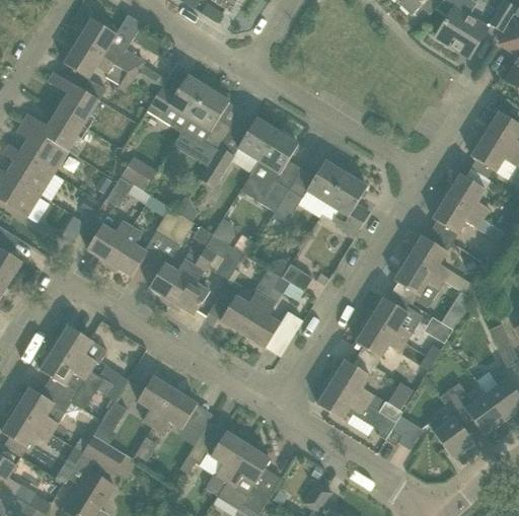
[(212,0),(226,8),(231,0),(234,0),(241,4),(243,0),(212,0)]
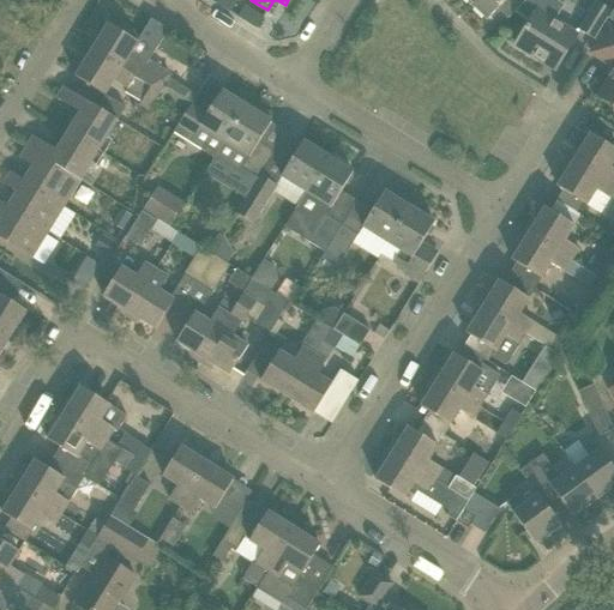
[(470,0),(487,16),(497,6),(503,0),(470,0)]
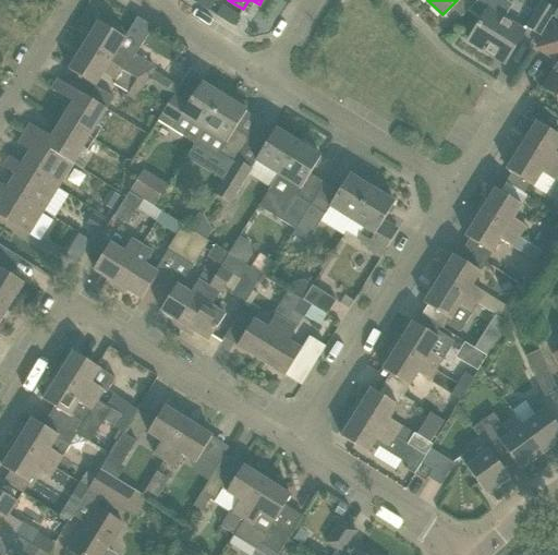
[(468,38),(505,61),(524,28),(504,15),(511,3),(506,0),(474,0),(461,14),(466,9),(481,17),(468,38)]
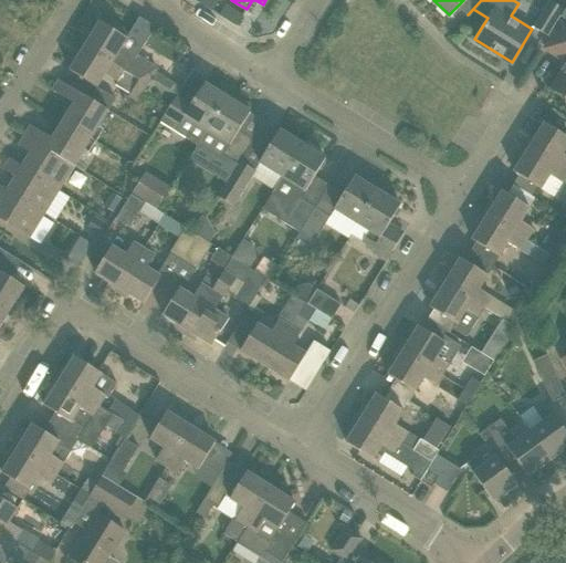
[(533,24),(547,33),(564,8),(552,0),(547,0),(533,24)]
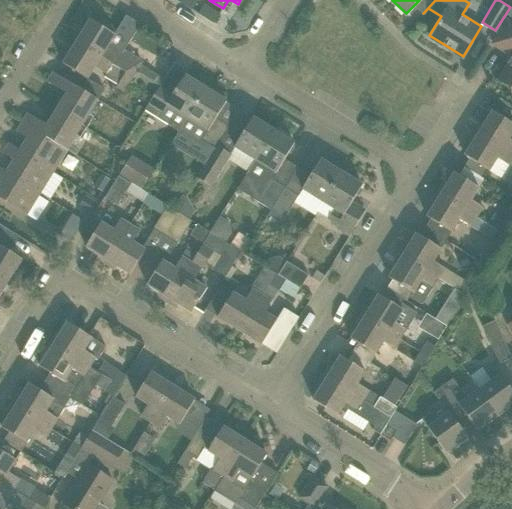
[(219,12),(204,3),(198,11),(213,21),(219,12)]
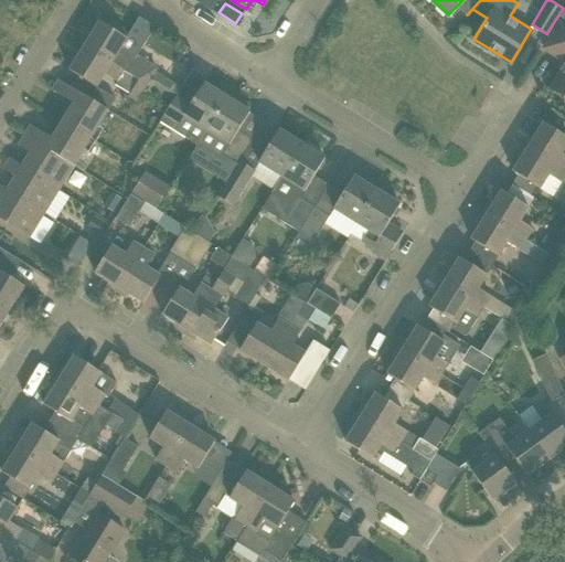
[(99,20),(84,44),(147,83),(156,69),(157,67),(137,54),(129,50),(137,38),(128,32),(126,36),(99,20)]
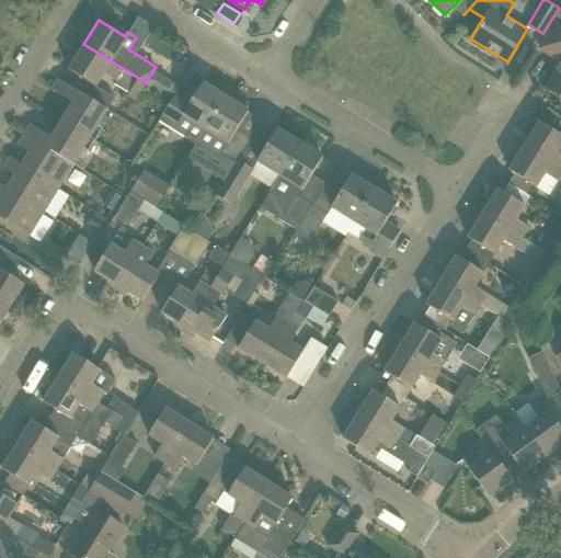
[(560,61),(546,86),(560,94),(560,24),(556,21),(540,46),(560,58),(560,61)]
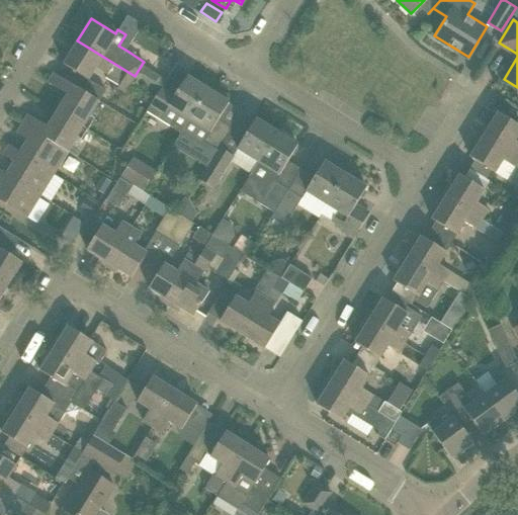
[(117,86),(125,91),(135,77),(135,76),(77,40),(64,63),(88,78),(96,66),(107,73),(106,75),(119,83),(117,86)]
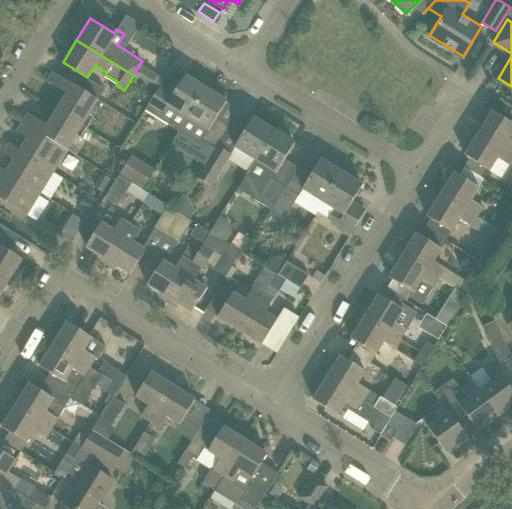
[(141,62),(133,75),(155,89),(163,76),(141,62)]
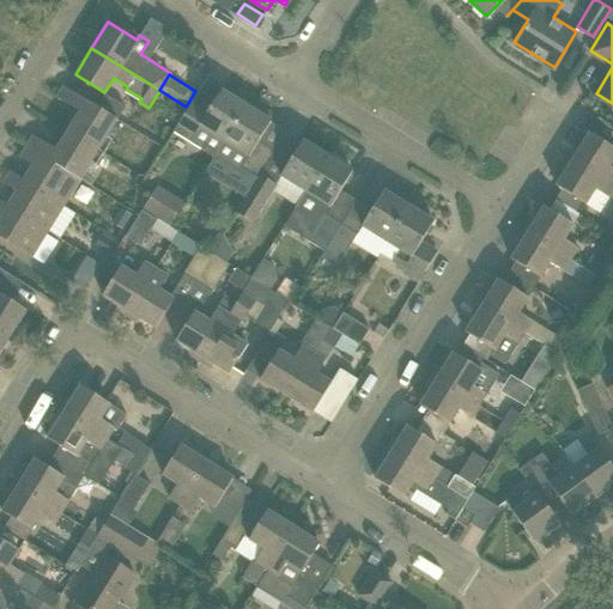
[(116,117),(64,85),(56,96),(79,110),(68,129),(98,147),(116,117)]
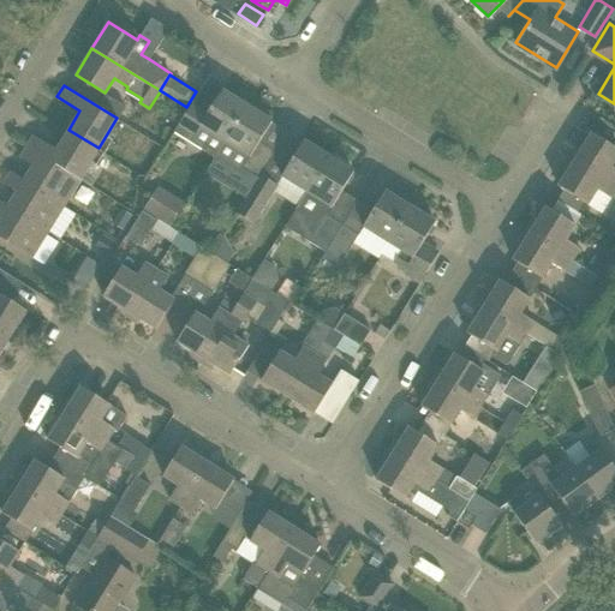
[(190,141),(214,155),(246,103),(221,88),(209,108),(193,99),(177,125),(193,136),(190,141)]
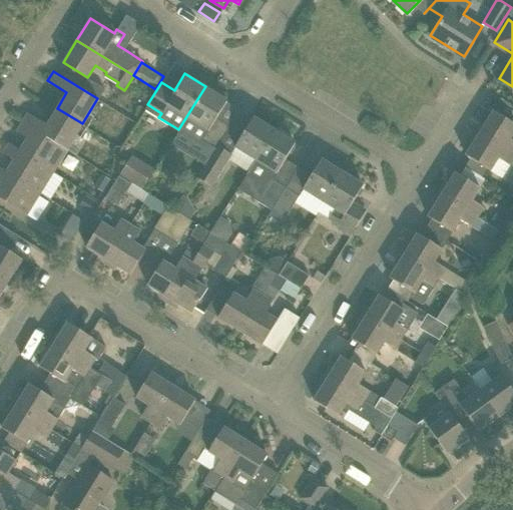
[(201,138),(215,146),(229,124),(216,116),(226,99),(205,86),(178,129),(199,142),(201,138)]
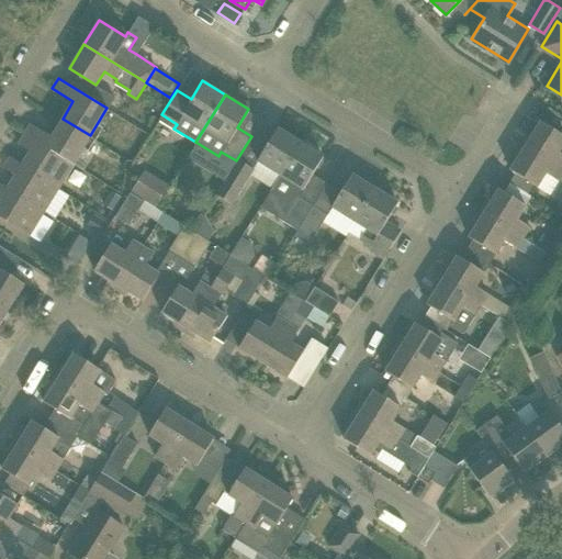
[(24,132),(74,163),(90,135),(63,119),(52,135),(30,122),(24,132)]
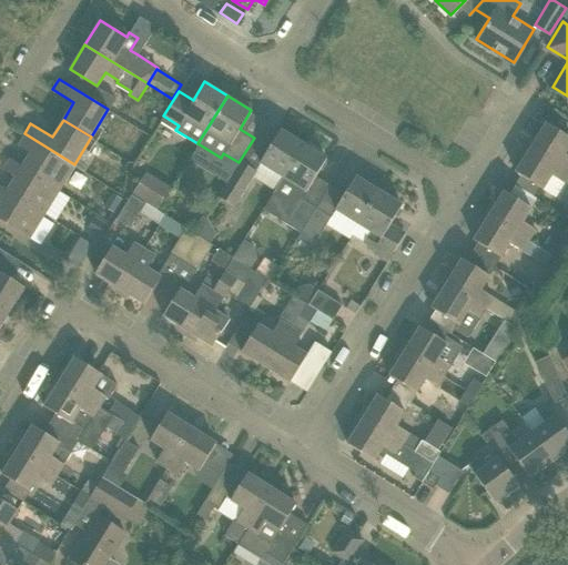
[(530,147),(567,169),(567,153),(565,151),(567,145),(567,135),(546,121),(530,147)]
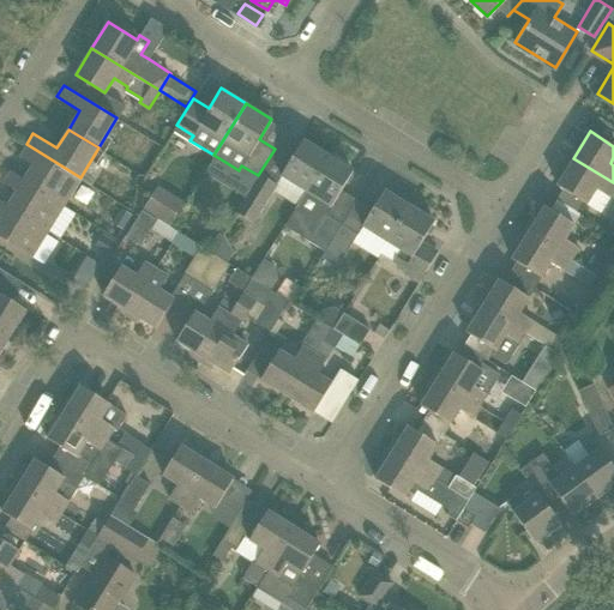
[(236,210),(251,219),(281,173),(306,188),(327,155),(302,139),(290,158),(275,149),(258,175),(236,210)]
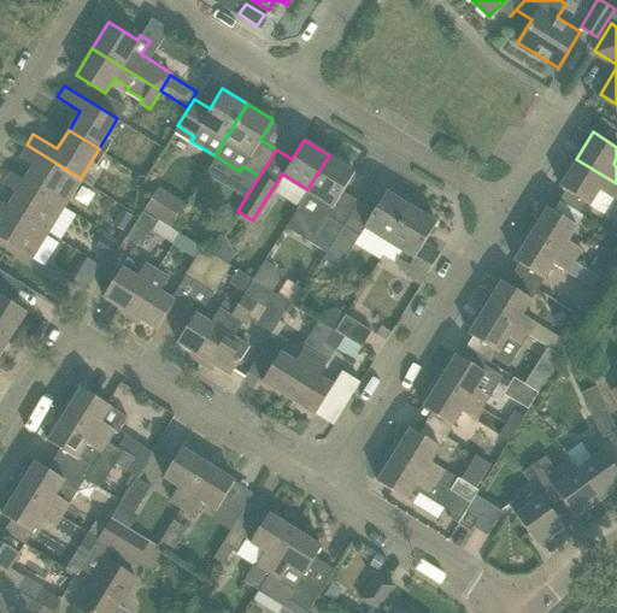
[(24,178),(64,204),(81,178),(27,145),(19,157),(33,164),(24,178)]
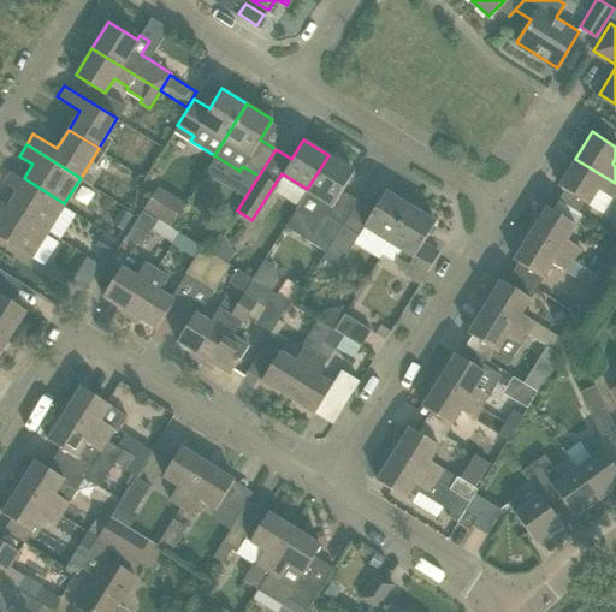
[(329,155),(307,189),(331,205),(332,205),(341,191),(354,170),(329,155)]
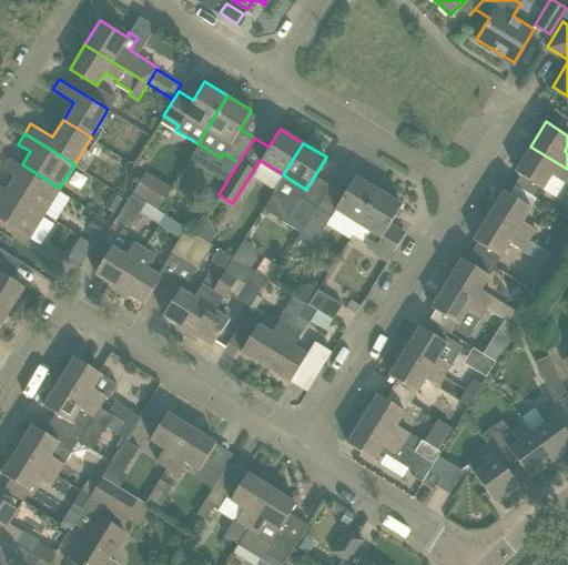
[(567,169),(530,147),(515,171),(555,195),(567,173),(567,169)]
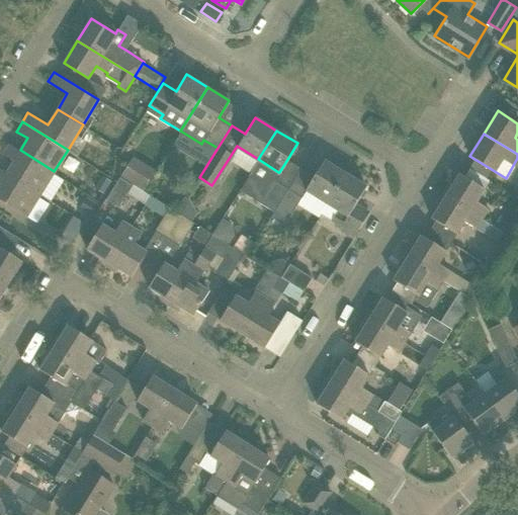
[(6,172),(40,193),(47,182),(54,171),(20,150),(9,143),(3,153),(13,160),(13,161),(6,172)]
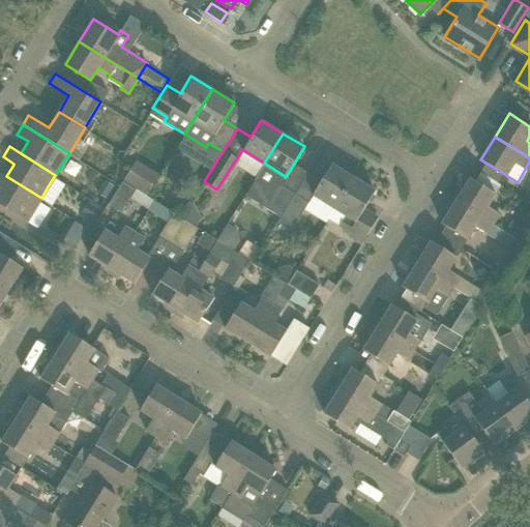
[(123,179),(147,194),(159,173),(137,158),(123,179)]
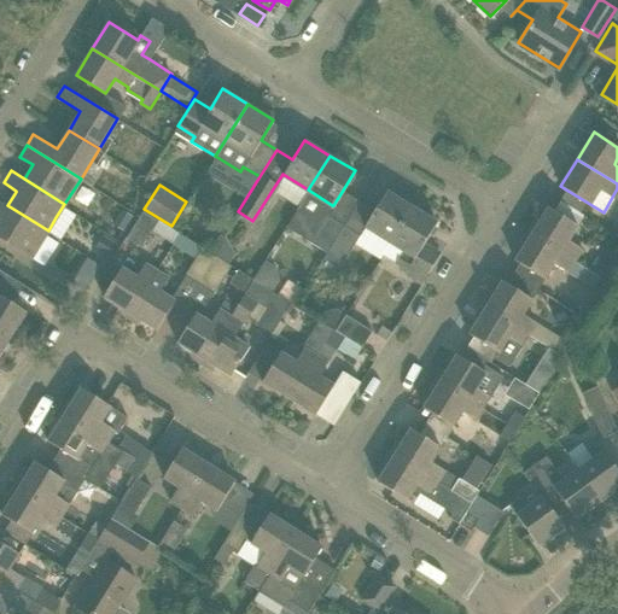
[(363,226),(389,241),(412,206),(386,191),(363,226)]
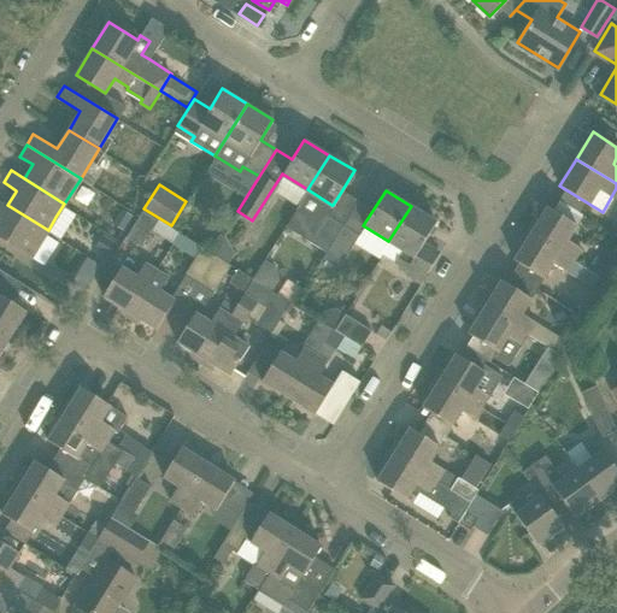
[(0,236),(31,257),(43,236),(48,230),(7,205),(0,199),(0,236)]
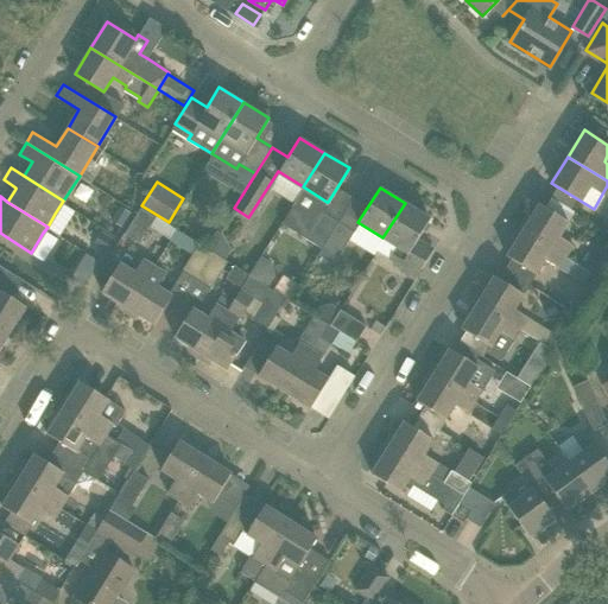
[(523,229),(565,255),(572,243),(559,235),(569,221),(539,202),(523,229)]
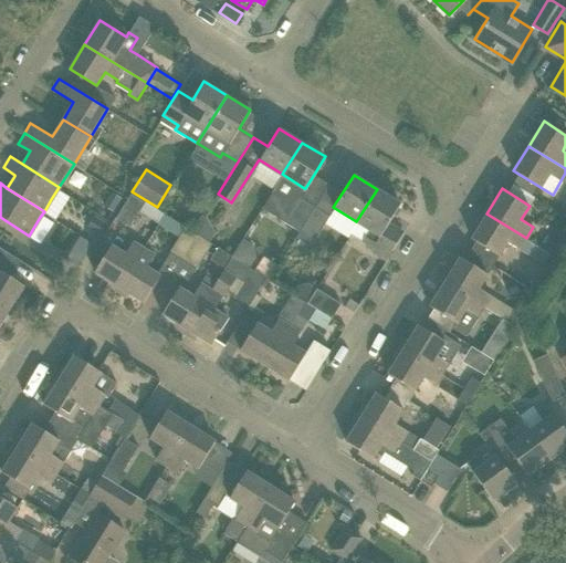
[(362,239),(388,256),(402,231),(388,222),(400,204),(377,189),(356,221),(368,229),(362,239)]
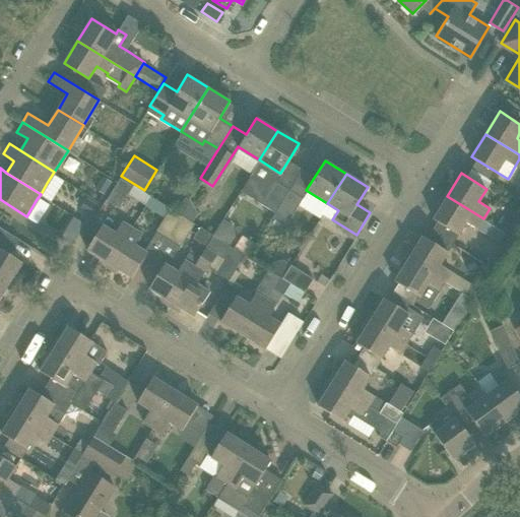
[(112,181),(103,175),(91,192),(101,198),(112,181)]
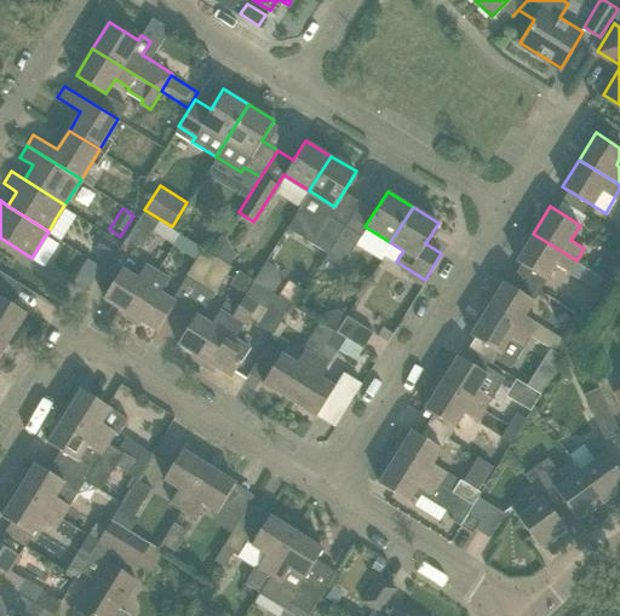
[(127,239),(142,247),(153,229),(174,243),(181,234),(171,228),(172,226),(144,209),(127,239)]
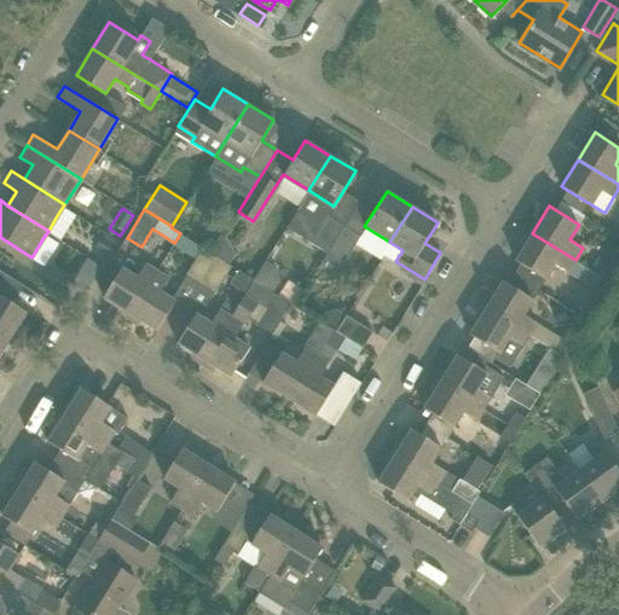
[(322,224),(311,242),(327,251),(343,225),(328,215),(322,224)]
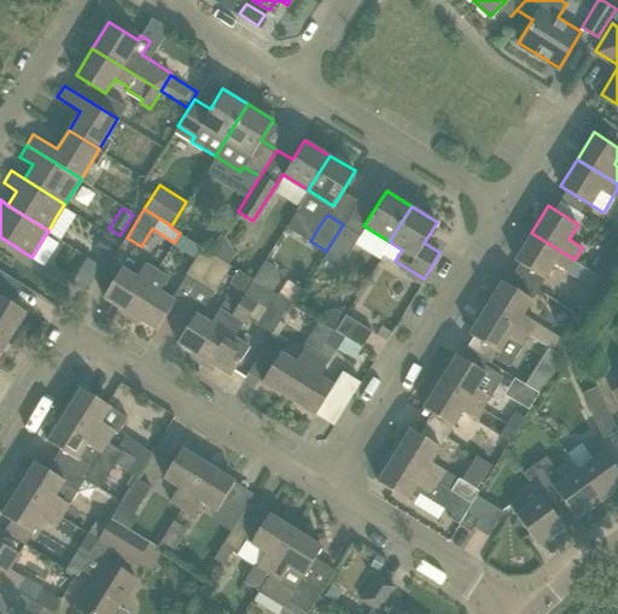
[(326,251),(343,261),(359,234),(343,224),(326,251)]
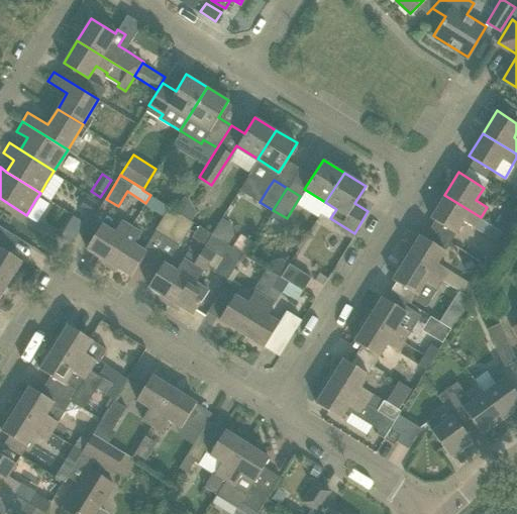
[(96,201),(86,195),(80,205),(89,211),(96,201)]
